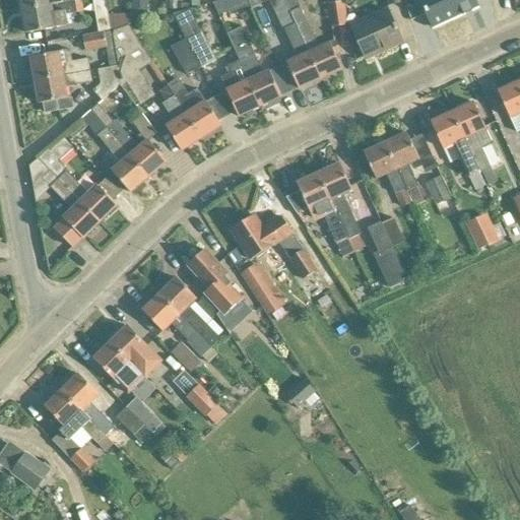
[(20,0),(22,10),(78,0),(20,0)]
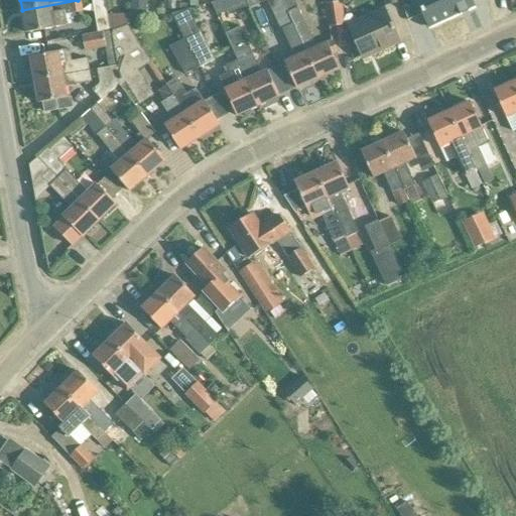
[(68,25),(66,14),(77,12),(82,11),(80,0),(78,0),(22,10),(26,33),(46,29),(54,28),(54,27),(68,25)]
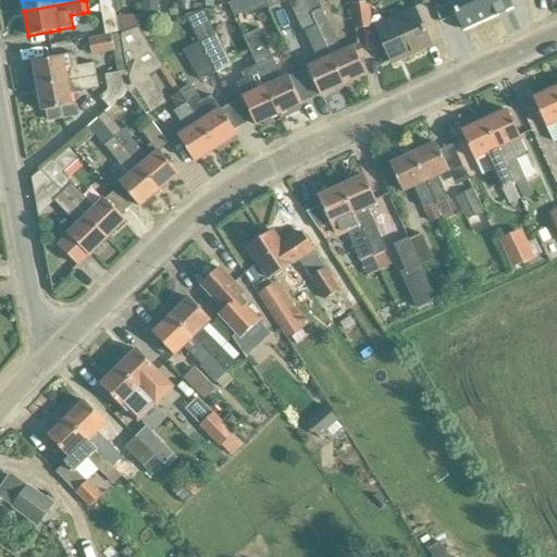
[(450,0),(463,29),(511,8),(507,0),(450,0)]
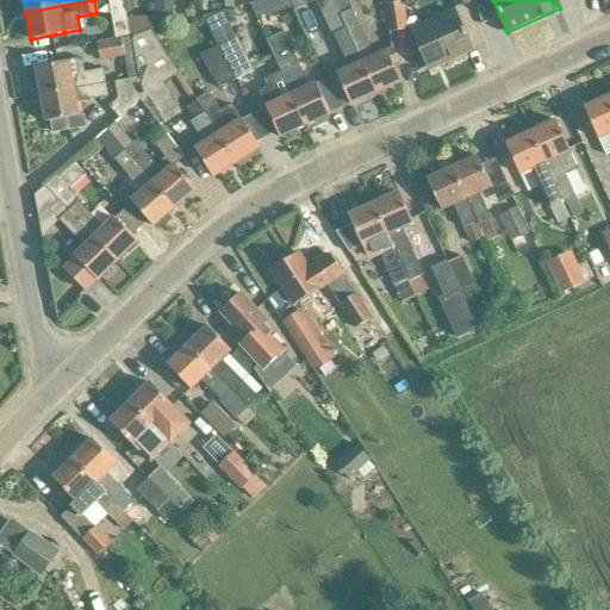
[(173,2),(156,2),(156,18),(173,18),(173,4),(173,2)]
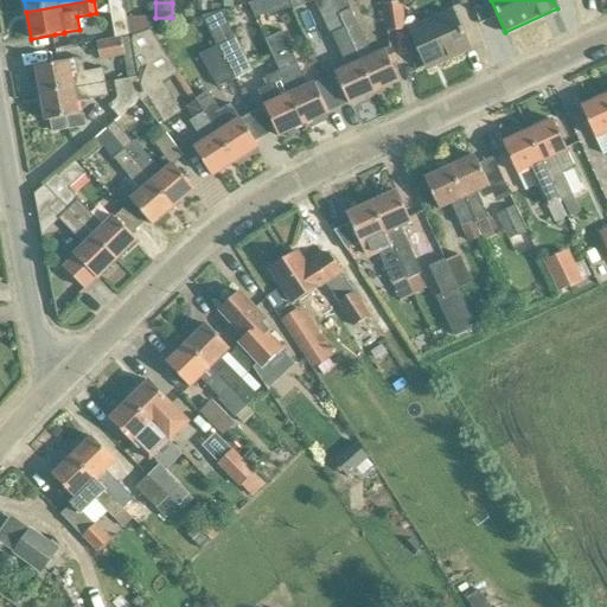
[(383,6),(387,33),(407,30),(402,2),(383,6)]
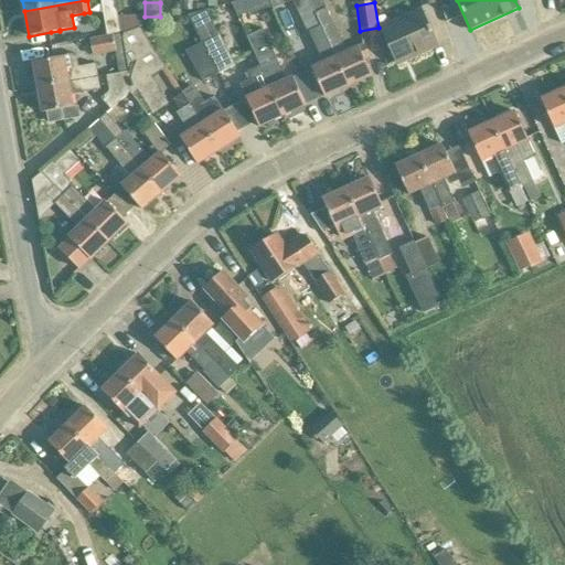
[(311,7),(300,11),(309,32),(321,27),(316,14),(311,7)]
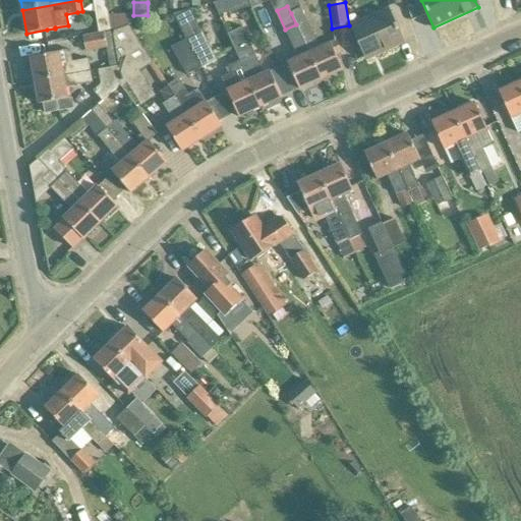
[(300,8),(291,13),(296,24),(322,79),(343,69),(336,55),(341,52),(336,42),(320,49),(300,8)]
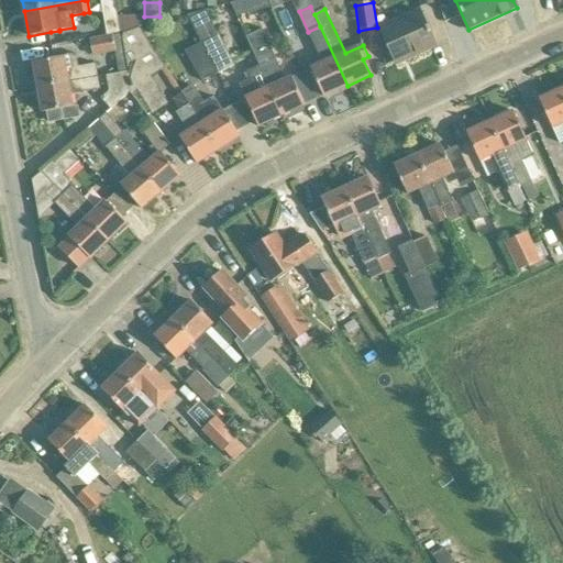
[(431,32),(429,25),(423,11),(382,29),(397,63),(435,45),(430,32),(431,32)]
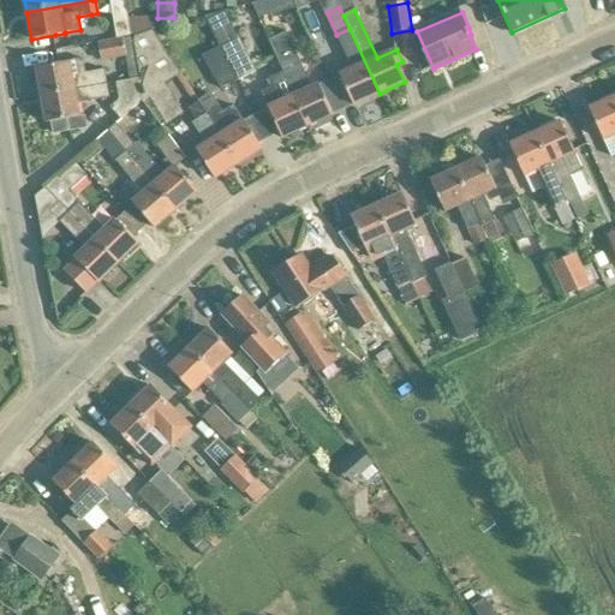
[(352,69),(329,79),(341,105),(351,100),(354,106),(380,94),(350,29),(336,35),(352,69)]
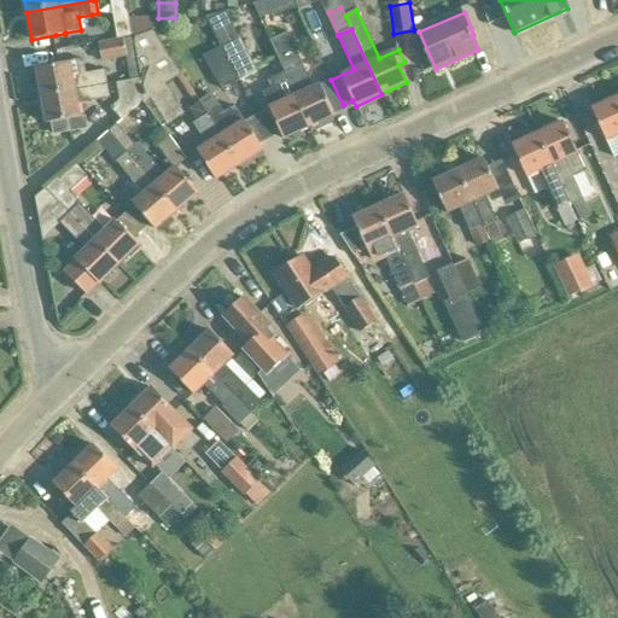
[(181,73),(170,57),(153,30),(133,38),(133,36),(132,36),(139,77),(144,100),(146,103),(151,99),(165,123),(182,114),(164,85),(181,73)]
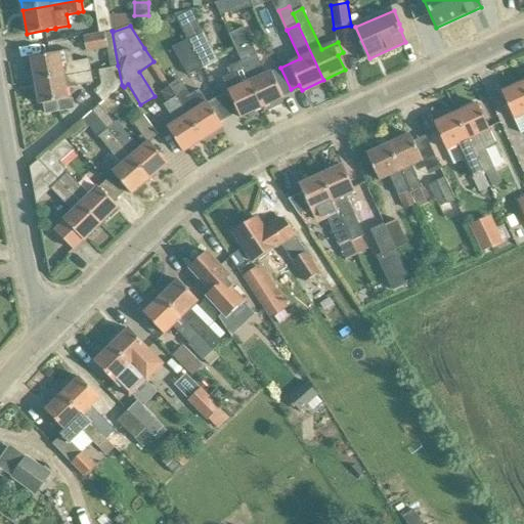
[(244,29),(229,35),(239,59),(254,53),(244,29)]
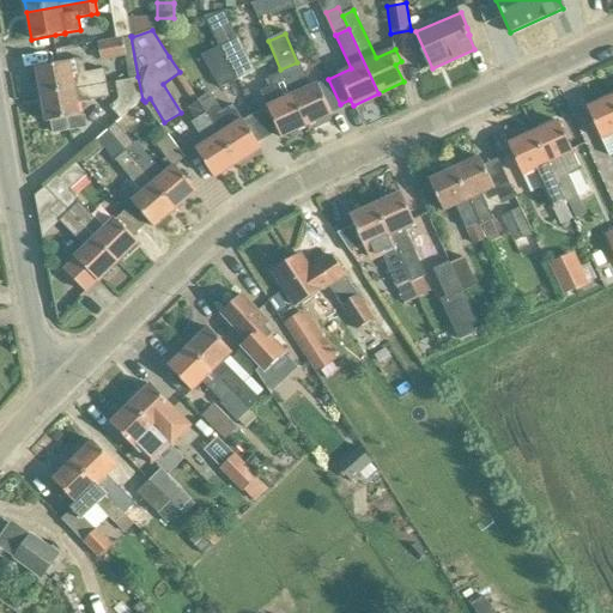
[(129,79),(138,77),(131,36),(98,42),(98,43),(101,59),(125,55),(129,79)]
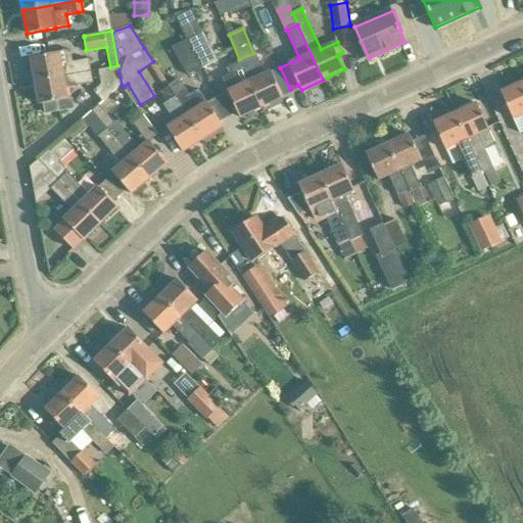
[(202,68),(218,60),(203,32),(187,40),(202,68)]
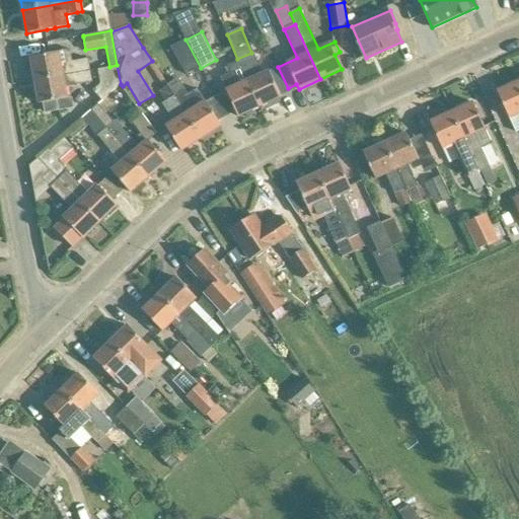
[(187,75),(201,68),(186,40),(170,47),(187,75)]
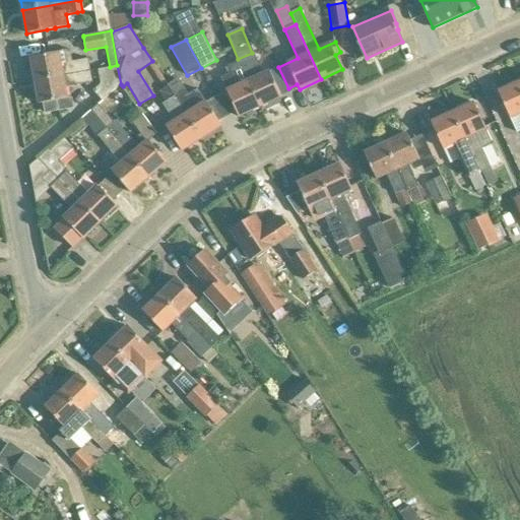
[(88,59),(72,62),(70,50),(51,54),(31,57),(36,80),(90,71),(88,59)]
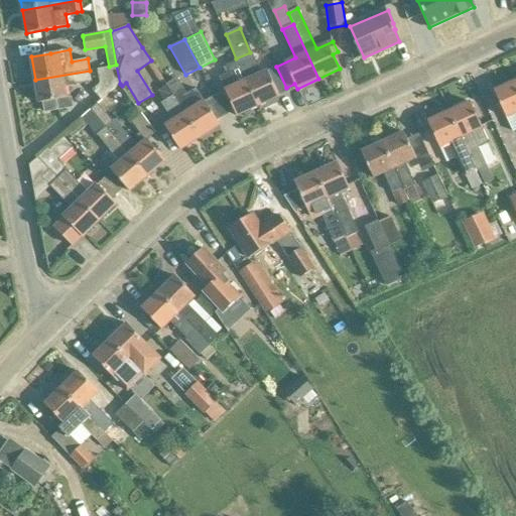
[(250,52),(236,58),(237,60),(246,81),(256,76),(251,65),(255,62),(250,52)]
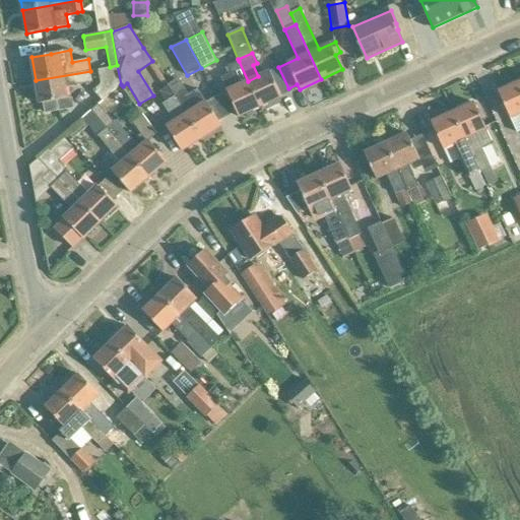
[(232,72),(220,77),(226,91),(231,99),(239,117),(260,107),(248,81),(239,61),(229,66),(232,72)]
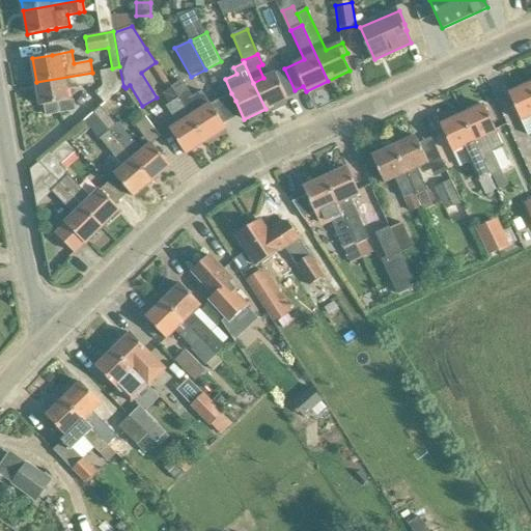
[(95,92),(104,103),(121,87),(123,89),(126,88),(123,86),(119,66),(112,68),(100,71),(103,86),(95,92)]
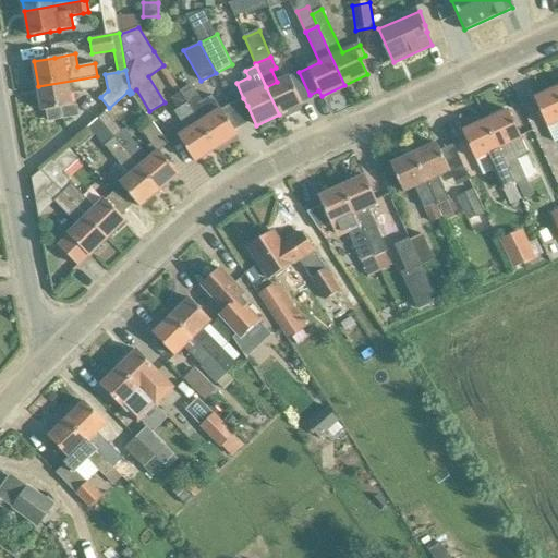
[(43,111),(64,107),(73,106),(71,94),(99,88),(97,76),(38,86),(43,111)]
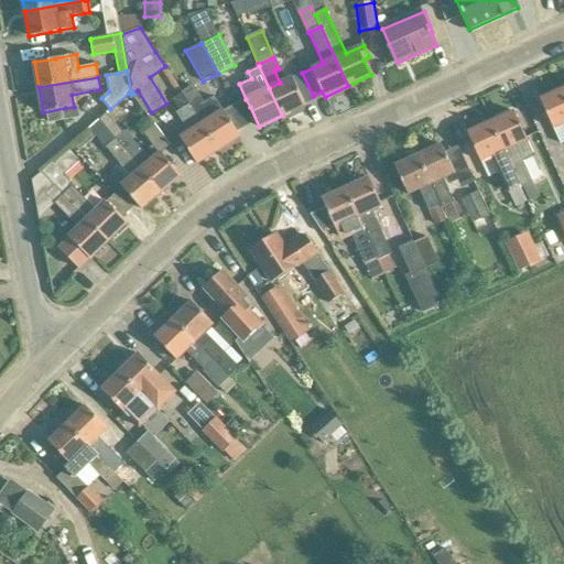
[(280,83),(269,88),(282,116),(305,105),(293,77),(280,83)]
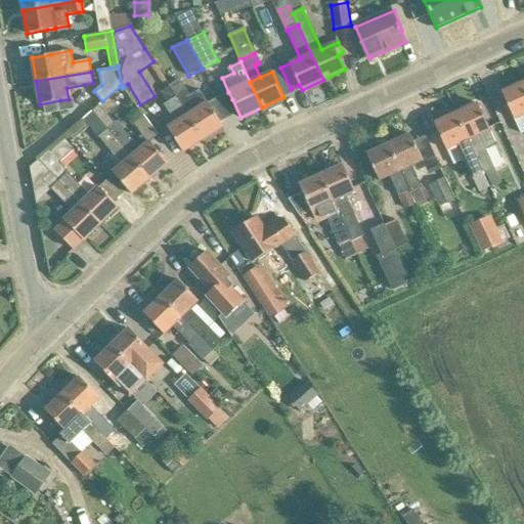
[(200,89),(189,95),(180,81),(170,87),(204,139),(223,127),(200,89)]
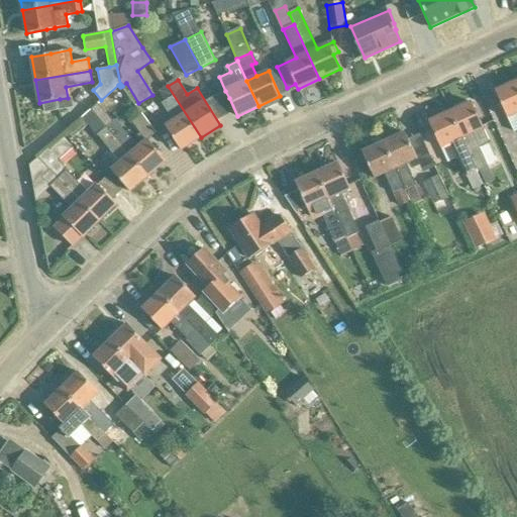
[(516,82),(496,91),(504,110),(507,117),(516,112),(516,82)]
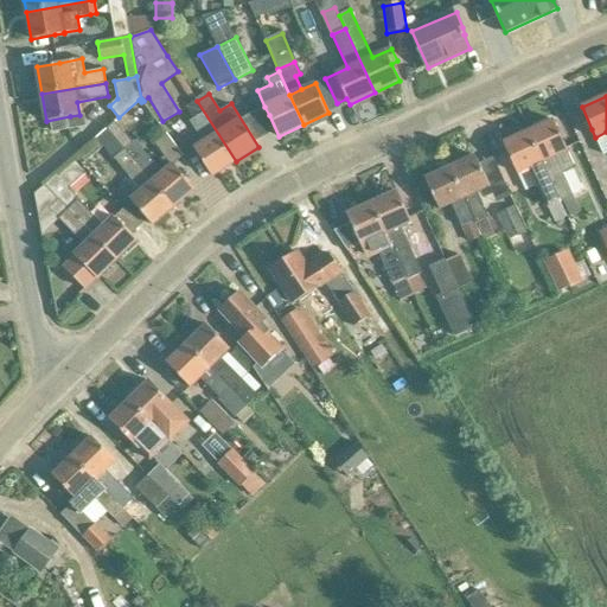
[(212,177),(236,161),(197,101),(185,108),(206,141),(195,148),(212,177)]
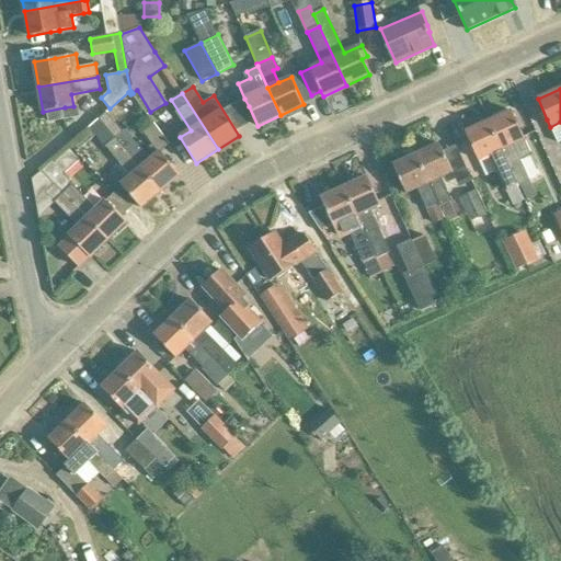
[(525,139),(521,130),(512,111),(489,122),(518,186),(530,181),(513,145),(525,139)]
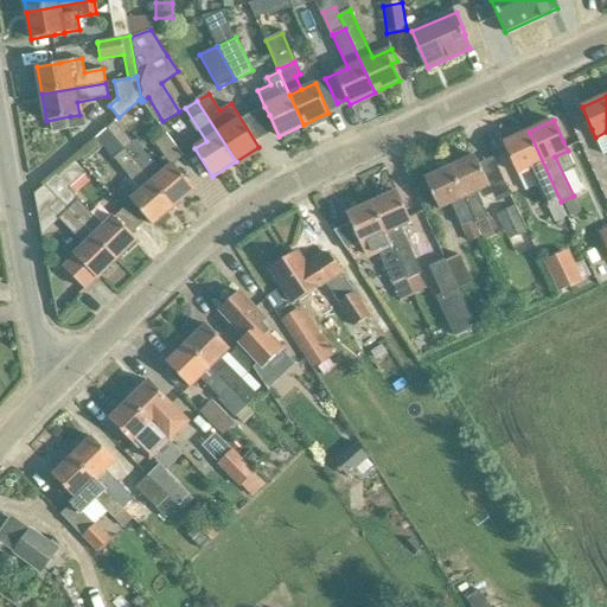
[(114,123),(107,128),(107,129),(123,148),(173,208),(195,190),(179,171),(173,164),(163,173),(135,140),(132,144),(114,123)]
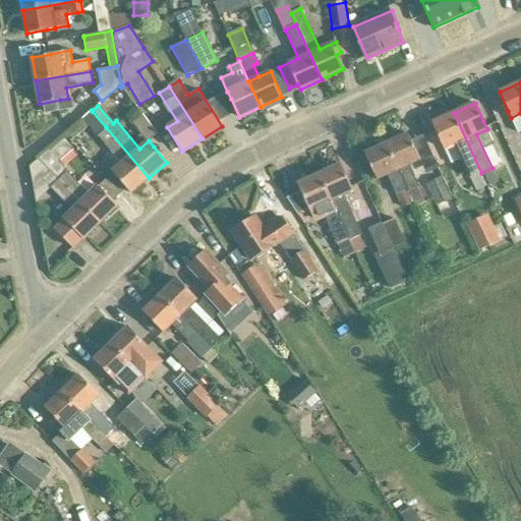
[(92,110),(82,118),(82,119),(98,136),(121,164),(113,171),(125,186),(131,193),(149,178),(106,127),(92,111),(92,110)]
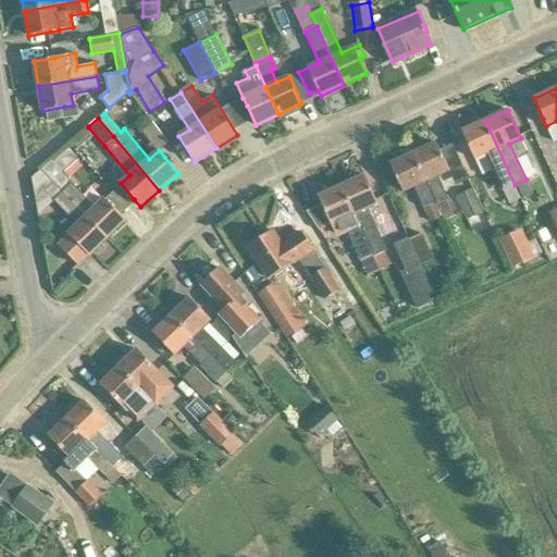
[(503,190),(515,185),(485,121),(462,131),(474,159),(486,153),(503,190)]
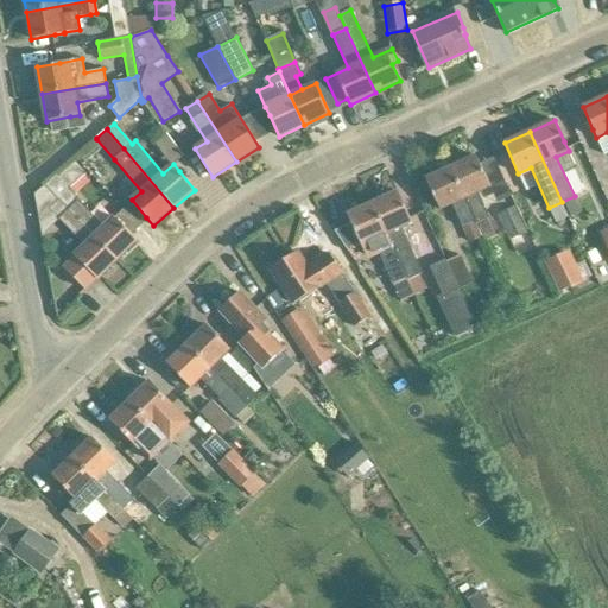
[(170,165),(183,156),(169,134),(156,144),(170,165)]
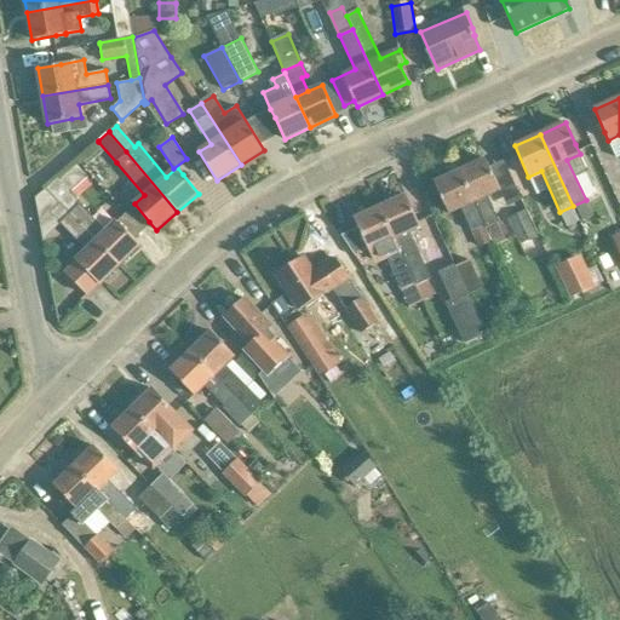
[(499,190),(495,181),(486,159),(460,171),(484,225),(486,228),(494,246),(509,239),(501,220),(499,222),(487,195),(499,190)]
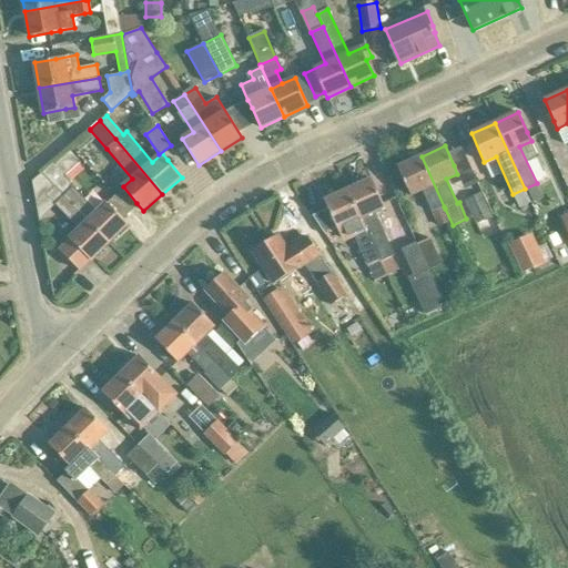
[(53,162),(41,172),(64,196),(73,188),(74,186),(64,176),(80,162),(69,152),(56,165),(53,162)]
